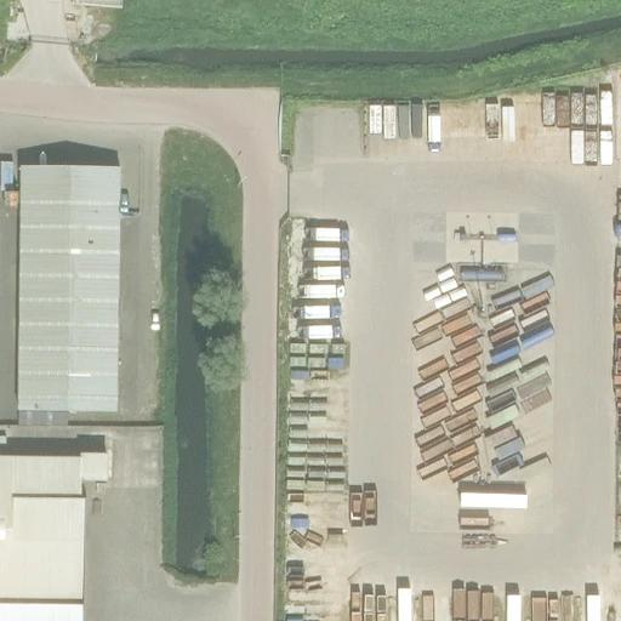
[(46,217),(47,167),(22,167),(21,217),(46,217)]
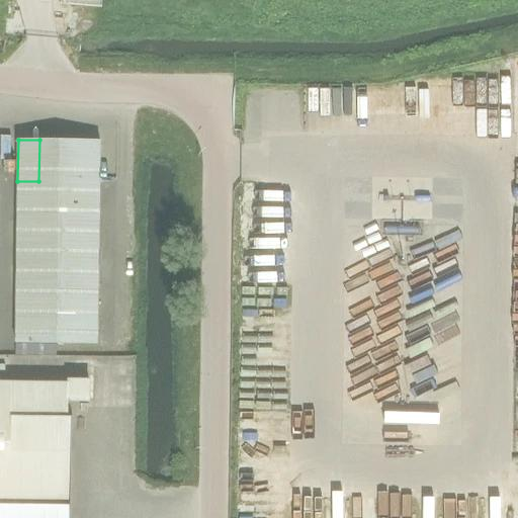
[(59,181),(60,140),(39,140),(38,181),(59,181)]
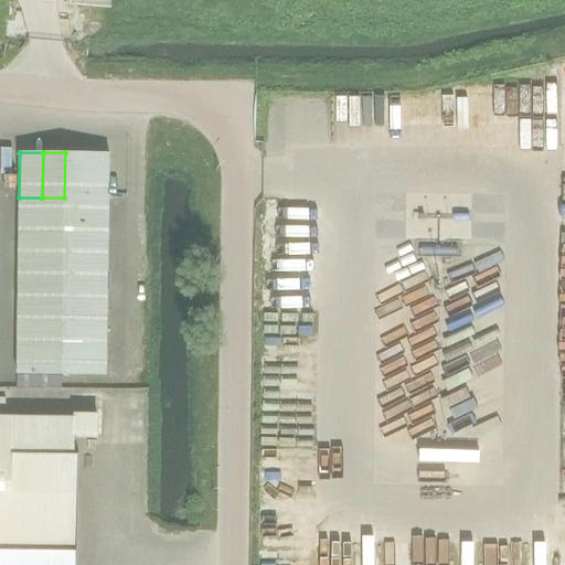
[(86,198),(87,153),(65,152),(64,198),(86,198)]
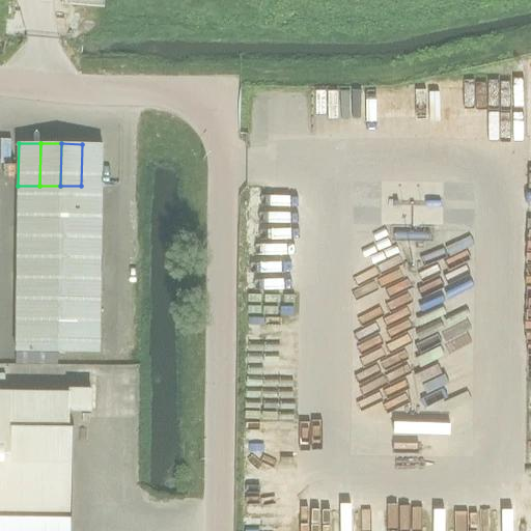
[(103,187),(103,144),(82,144),(81,186),(103,187)]
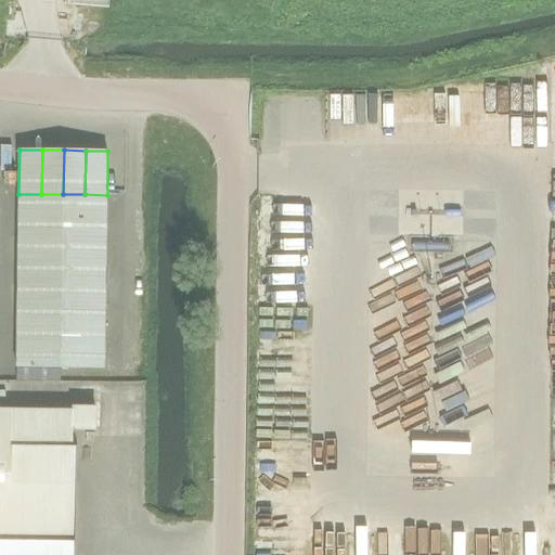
[(63,216),(63,194),(41,194),(18,194),(18,216),(63,216)]
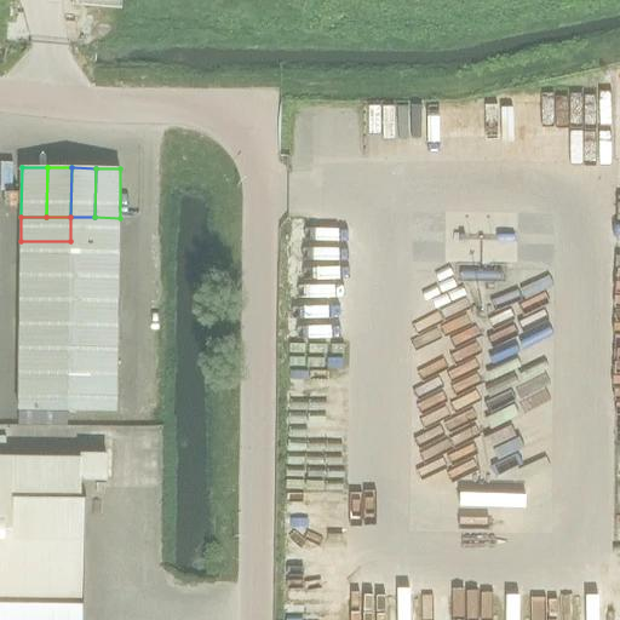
[(119,242),(120,218),(95,217),(70,217),(70,241),(119,242)]
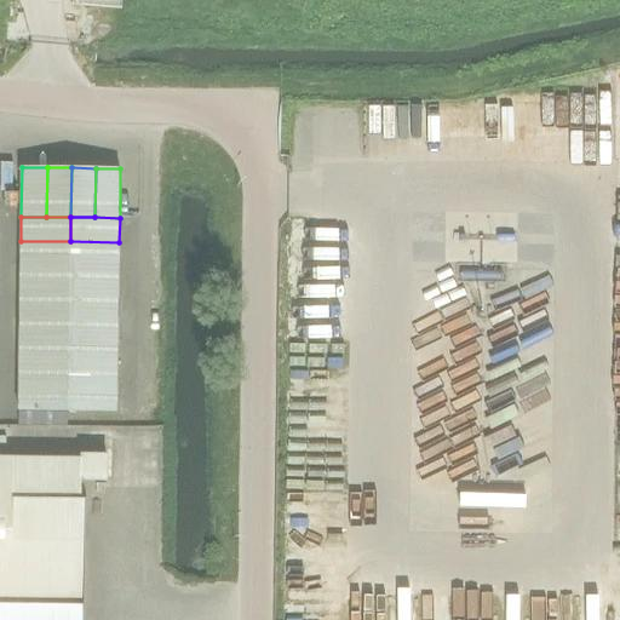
[(69,265),(70,241),(21,241),(21,265),(69,265)]
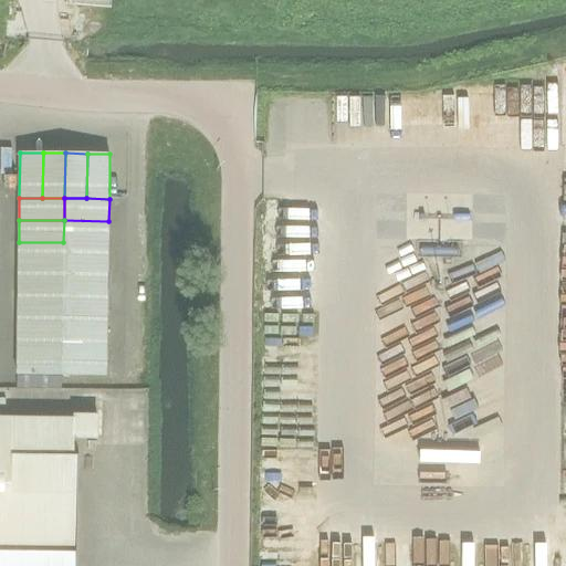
[(108,243),(108,221),(64,220),(63,242),(108,243)]
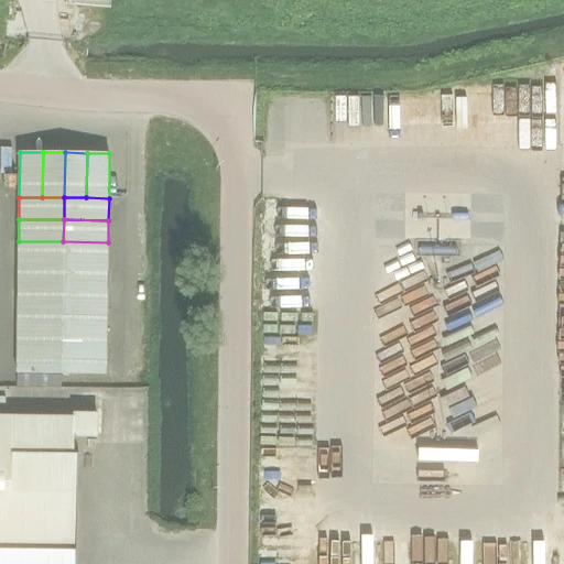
[(63,263),(63,241),(19,241),(19,263),(63,263)]
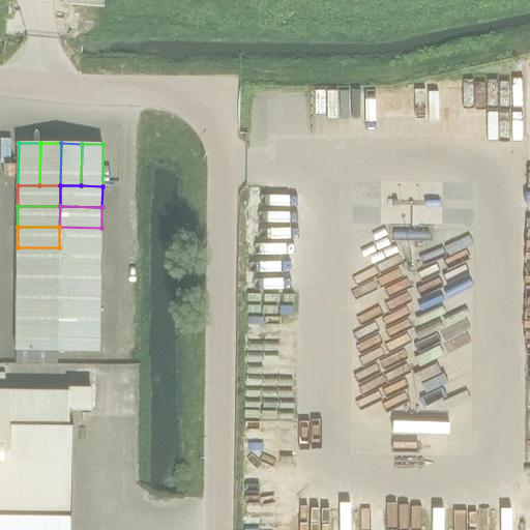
[(101,248),(101,228),(59,227),(59,247),(101,248)]
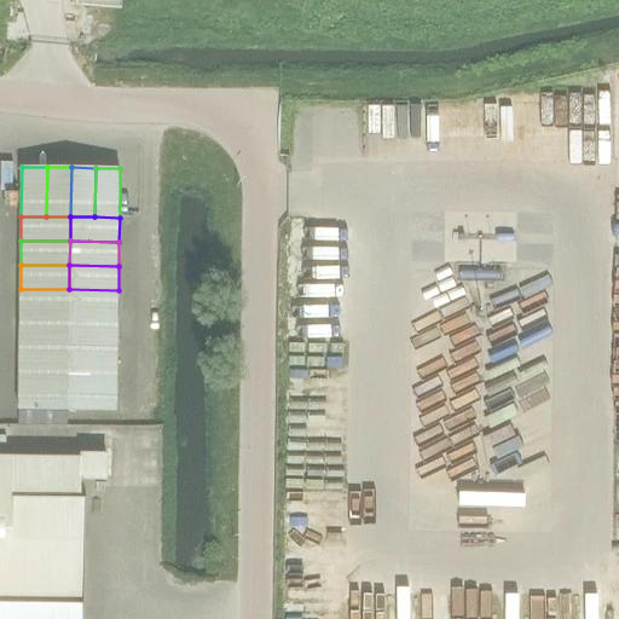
[(69,313),(69,289),(21,289),(21,313),(69,313)]
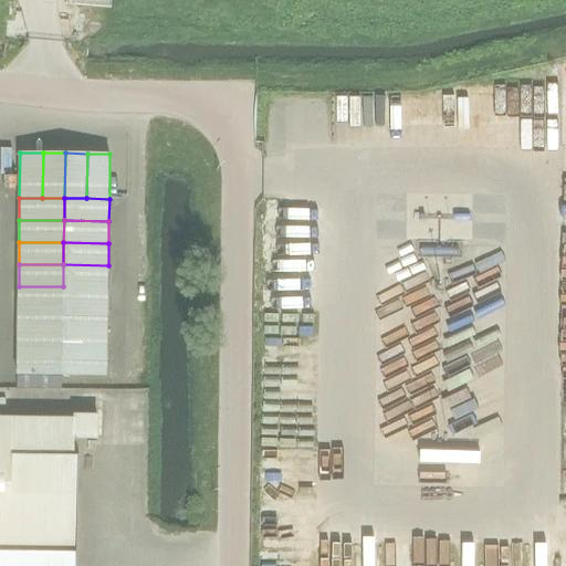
[(108,287),(108,265),(63,264),(63,286),(108,287)]
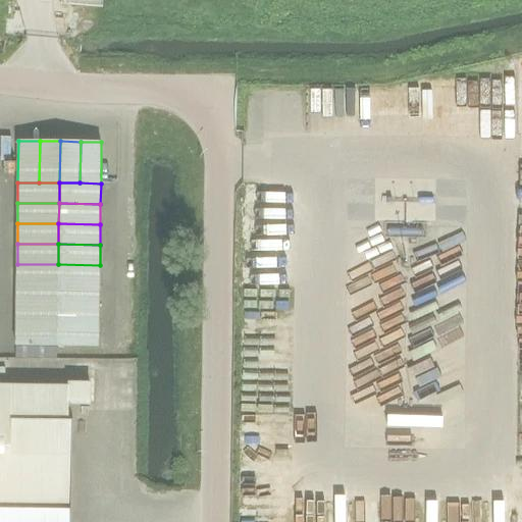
[(58,284),(58,264),(17,264),(16,284),(58,284)]
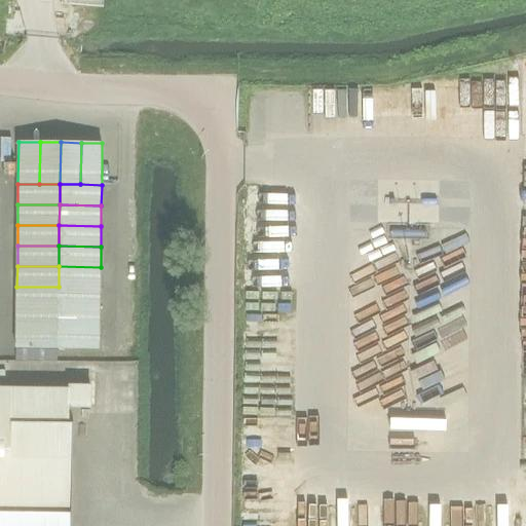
[(100,288),(101,267),(59,266),(59,287),(100,288)]
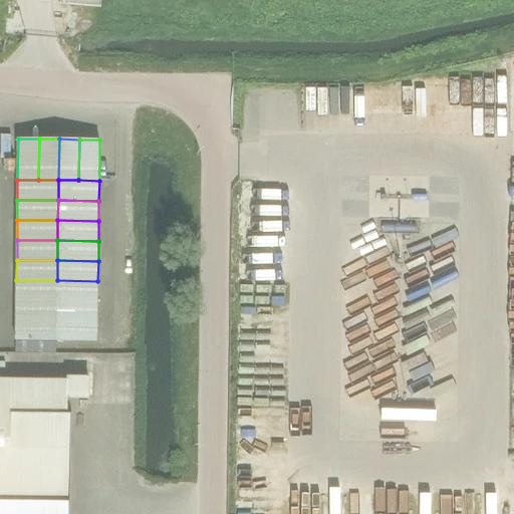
[(56,300),(57,280),(16,280),(16,300),(56,300)]
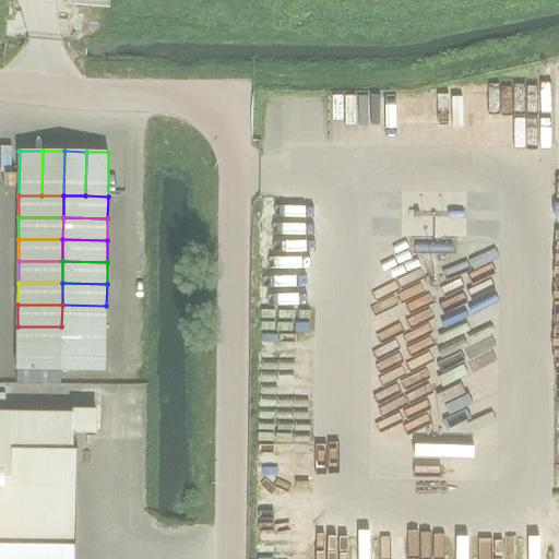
[(106,328),(106,306),(62,305),(61,326),(106,328)]
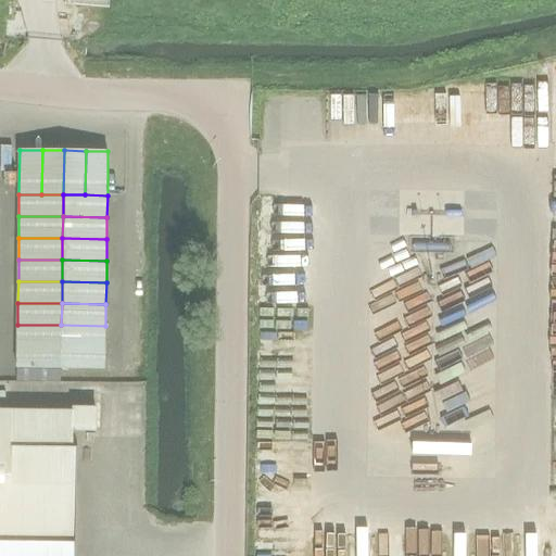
[(61,346),(61,325),(17,325),(17,346),(61,346)]
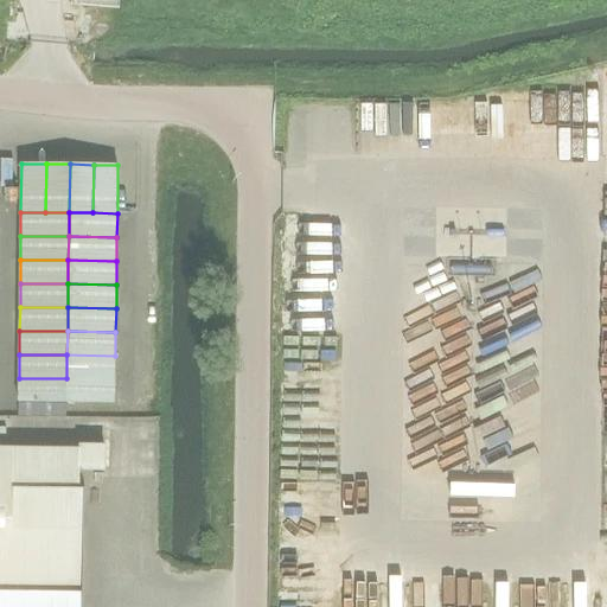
[(115,379),(115,356),(66,355),(66,378),(115,379)]
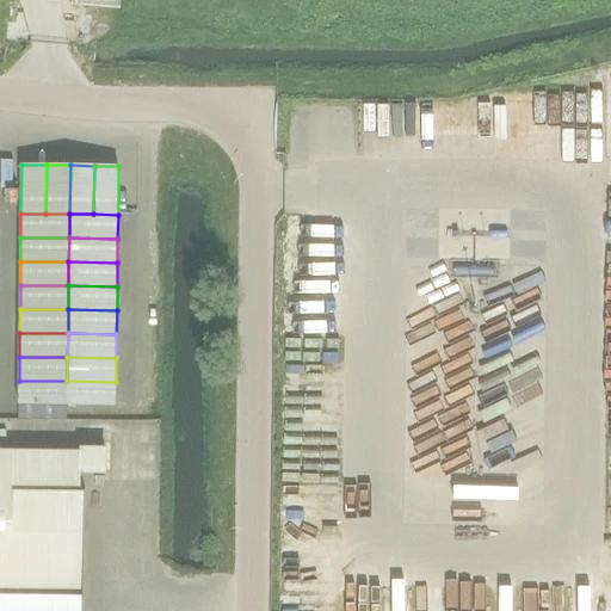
[(67,406),(67,381),(19,381),(19,405),(67,406)]
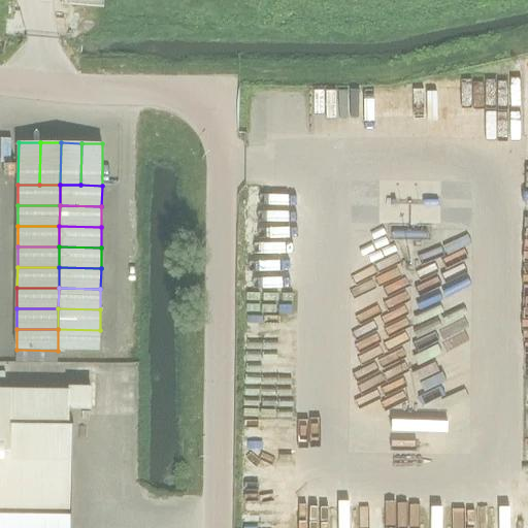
[(100,351),(100,330),(58,329),(58,351),(100,351)]
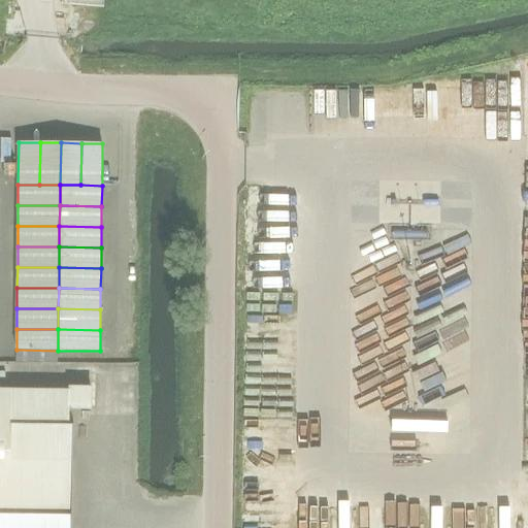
[(17,350),(15,361),(58,361),(58,351),(17,350)]
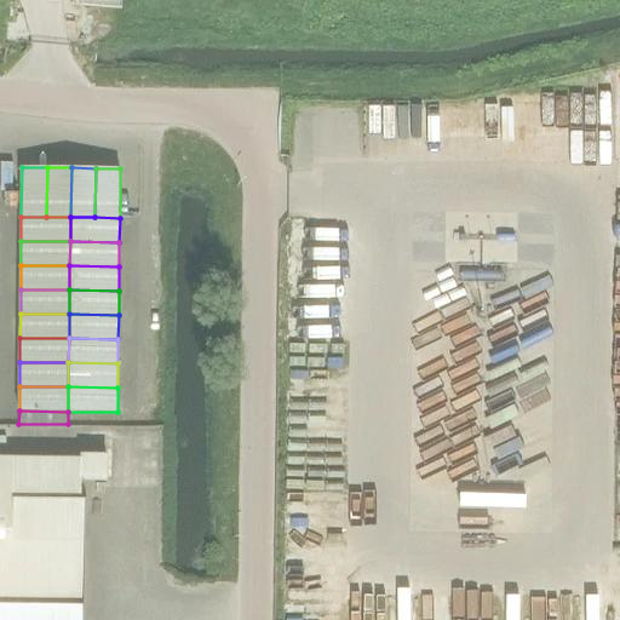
[(0,603),(84,604),(86,500),(85,500),(86,481),(108,481),(109,454),(82,454),(82,458),(0,457),(0,603)]
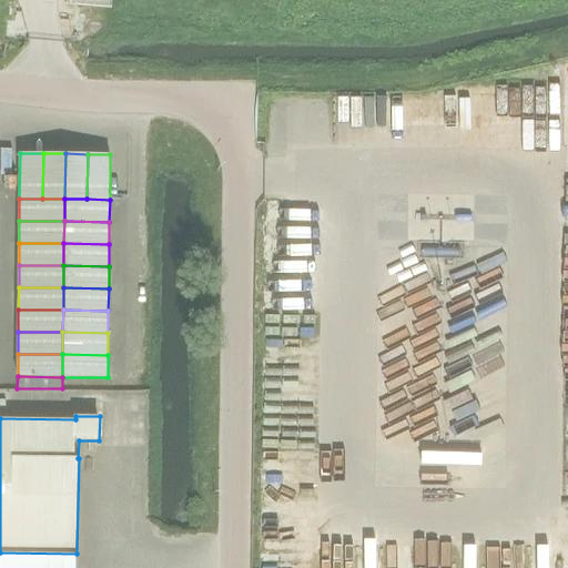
[(77,567),(77,554),(0,553),(0,567),(77,567)]
